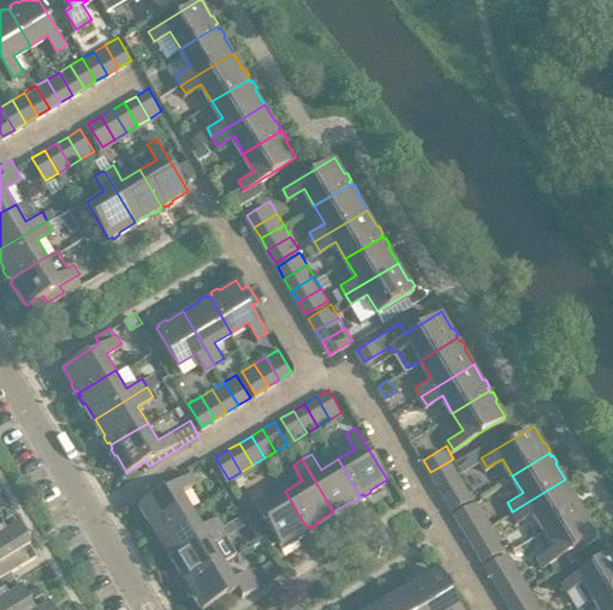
[(453,459),(430,472),(438,484),(460,470),(453,459)]
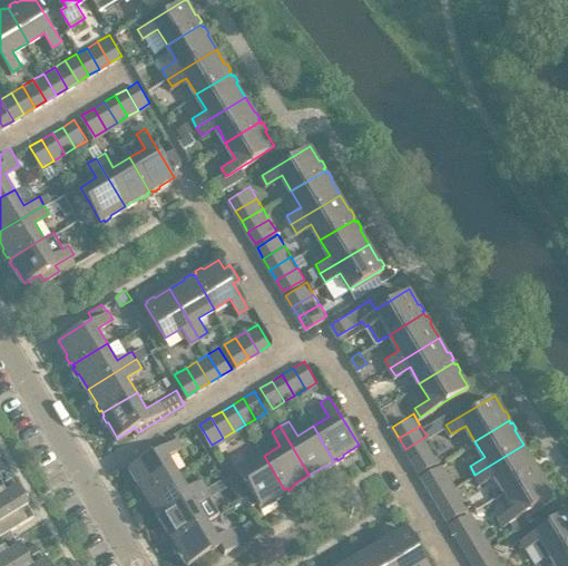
[(433,447),(427,436),(405,449),(412,459),(433,447)]
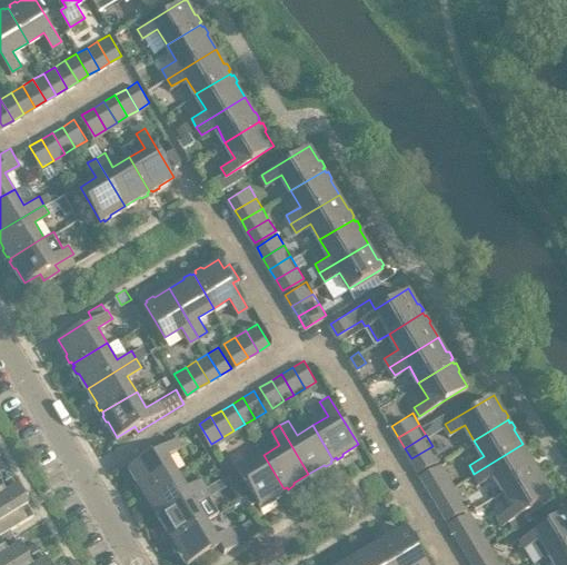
[(142,487),(143,489),(178,469),(168,453),(182,444),(177,436),(129,465),(138,479),(137,482),(140,488),(142,487)]
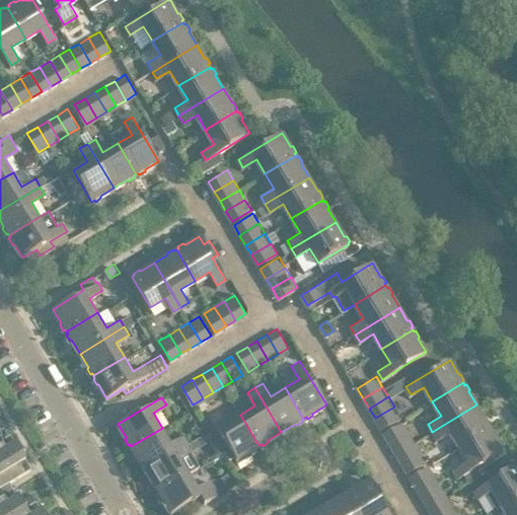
[(450,431),(459,446),(490,427),(489,425),(491,424),(487,418),(485,418),(476,405),(432,432),(437,439),(450,431)]
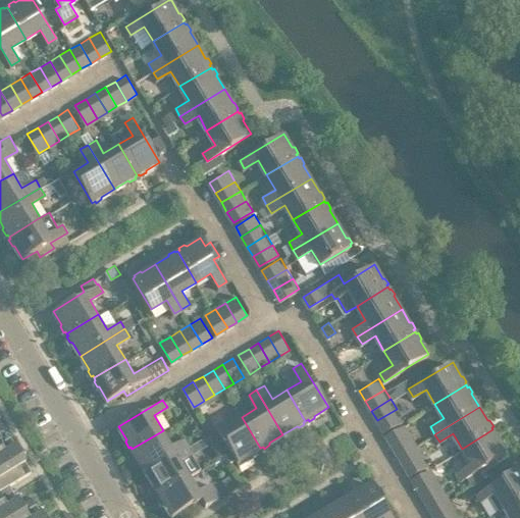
[(397,409),(377,420),(383,431),(403,419),(397,409)]
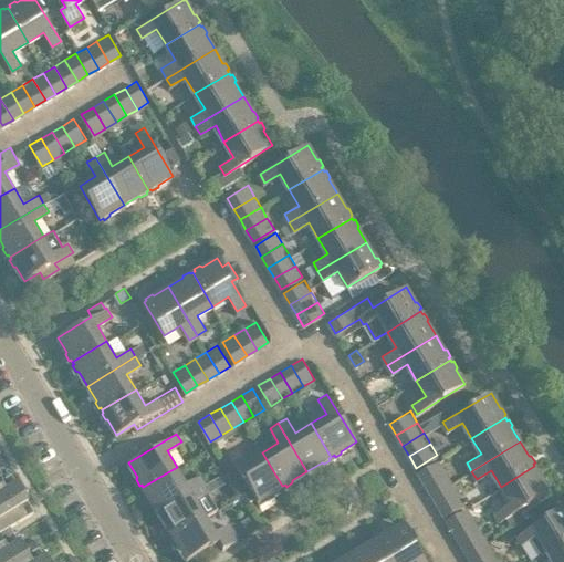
[(280,487),(282,486),(262,453),(247,461),(238,447),(229,453),(242,474),(238,477),(232,468),(228,471),(241,493),(246,491),(250,500),(256,497),(260,505),(275,496),(274,493),(281,489),(280,487)]
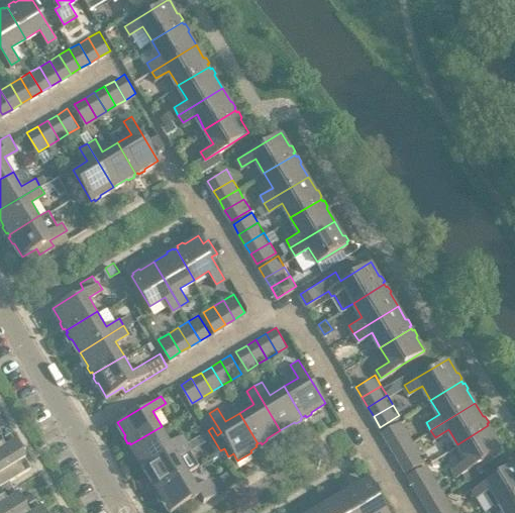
[(401,418),(382,430),(388,440),(407,429),(401,418)]
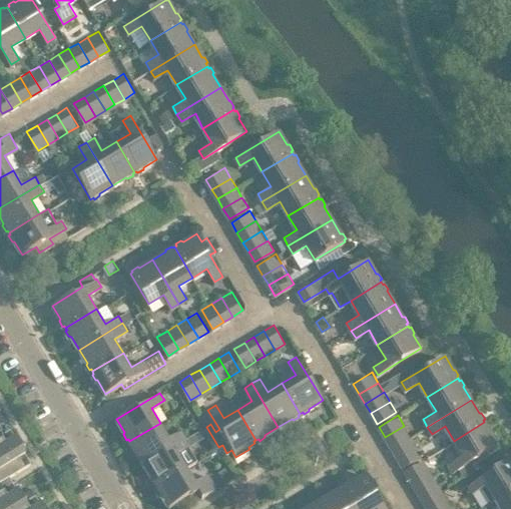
[(491,429),(487,423),(485,424),(484,422),(454,441),(462,455),(449,463),(454,471),(459,468),(464,476),(473,471),(468,462),(498,445),(489,431),(491,429)]
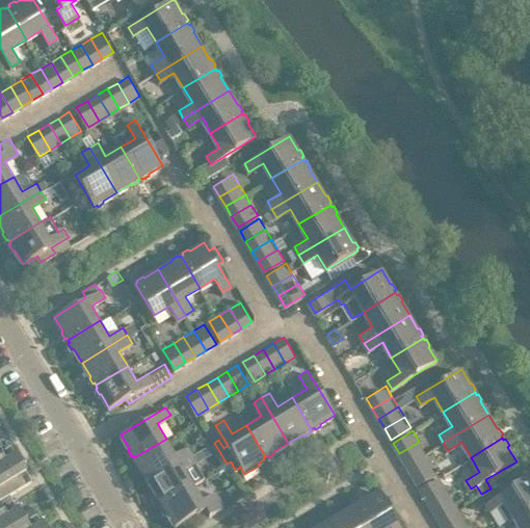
[(175,453),(166,439),(134,457),(135,459),(134,460),(137,467),(139,467),(148,480),(193,453),(188,445),(175,453)]
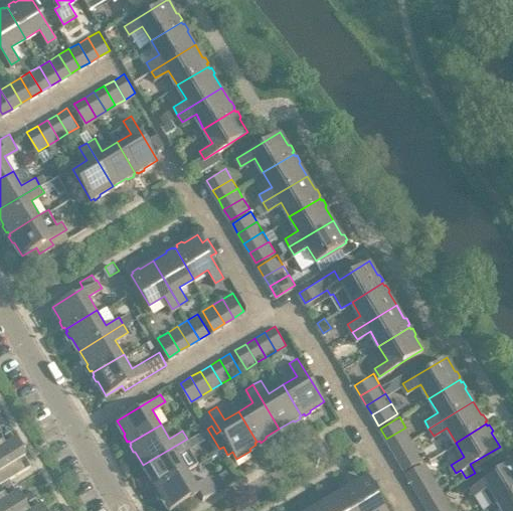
[(392,449),(411,437),(405,428),(386,439),(392,449)]
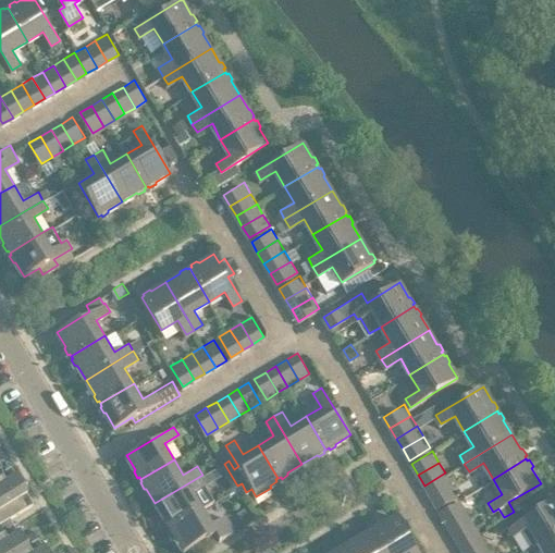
[(0,477),(0,505),(27,489),(17,472),(12,464),(0,470),(3,476),(0,477)]
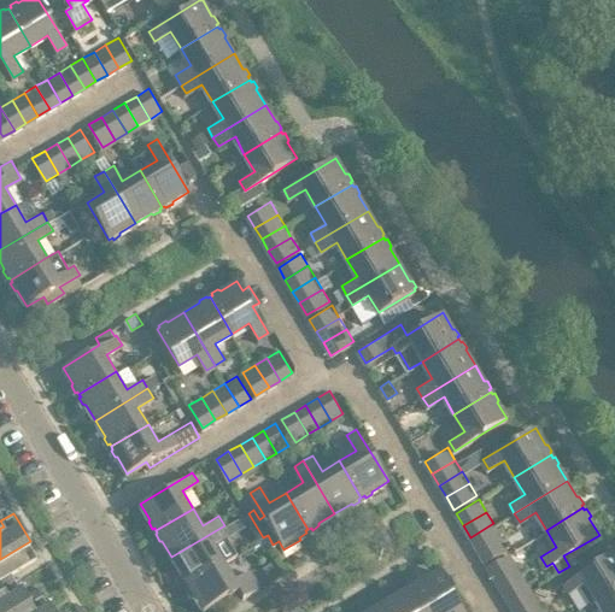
[(478,548),(501,535),(493,523),(470,537),(478,548)]
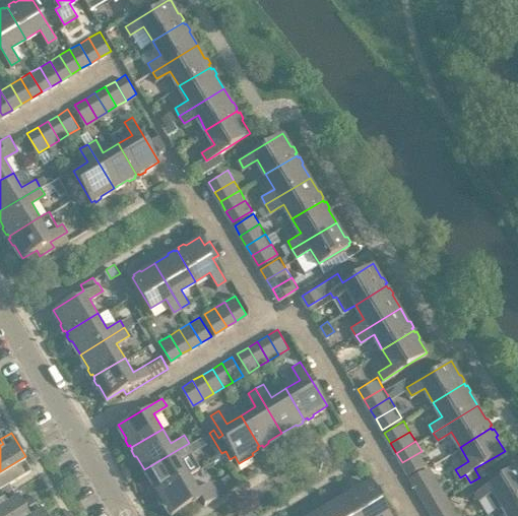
[(193,450),(189,443),(144,469),(152,482),(151,485),(154,491),(156,490),(157,492),(189,472),(180,458),(193,450)]
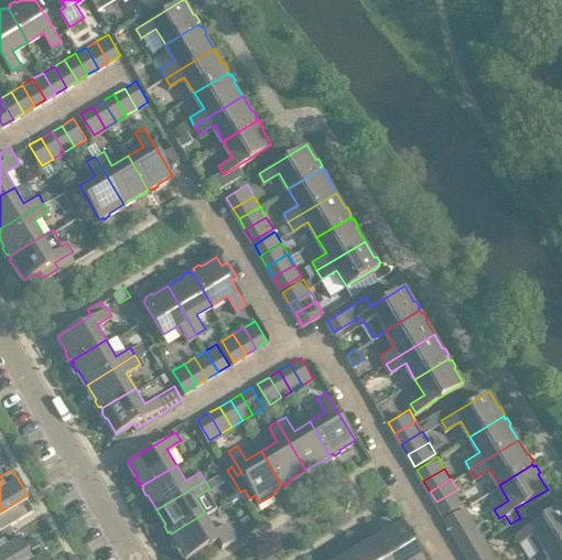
[(436,502),(443,514),(464,501),(457,490),(436,502)]
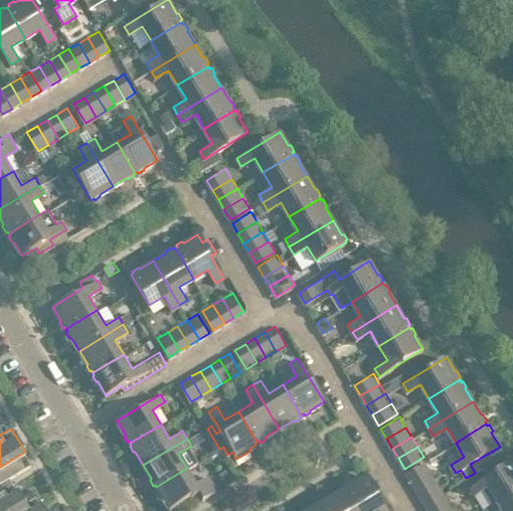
[(0,494),(4,492),(2,488),(13,482),(10,476),(25,467),(31,463),(25,453),(26,453),(25,452),(0,467),(0,494)]
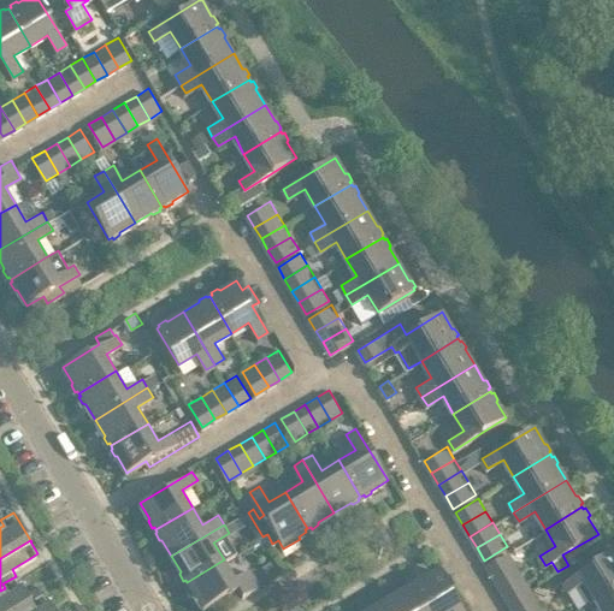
[(579,558),(585,568),(564,581),(568,591),(578,585),(589,601),(595,598),(613,586),(613,551),(603,557),(597,547),(579,558)]
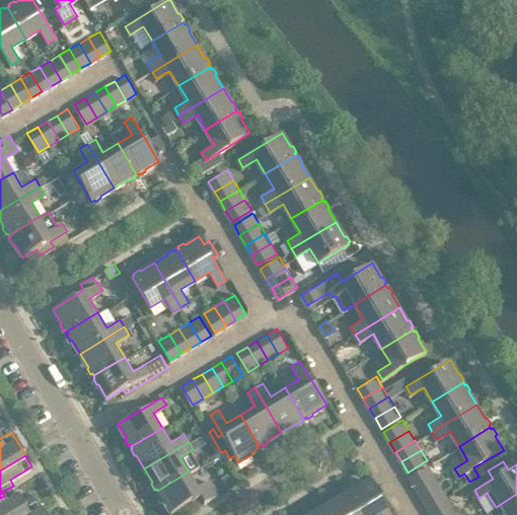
[(416,486),(435,474),(429,463),(410,475),(416,486)]
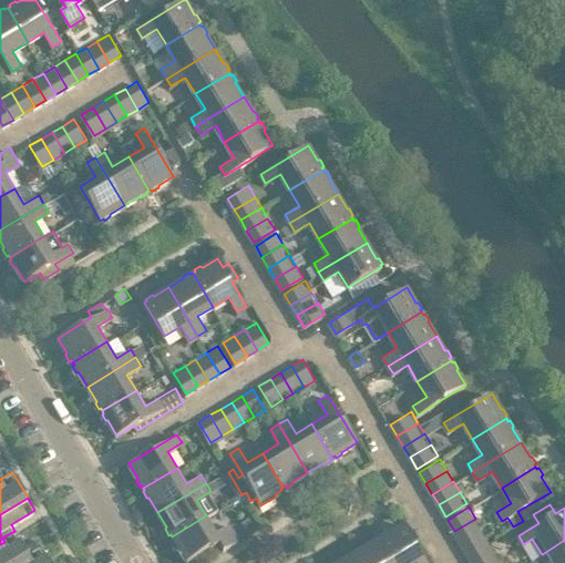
[(224,549),(239,539),(229,523),(215,532),(206,515),(172,536),(174,539),(172,540),(175,546),(178,546),(187,561),(219,541),(224,549)]
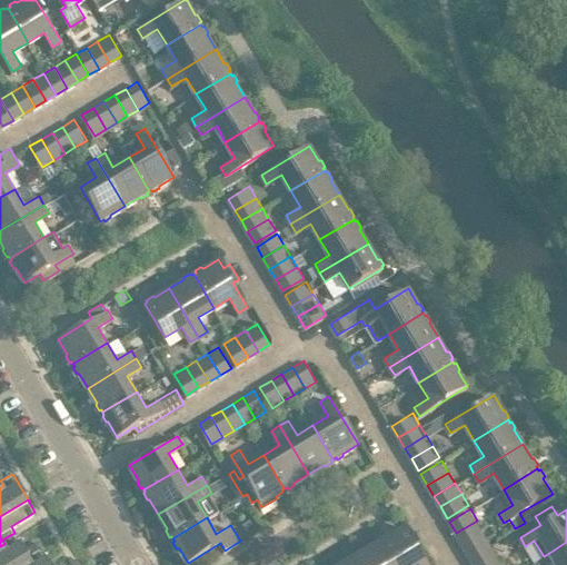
[(463,544),(483,531),(477,521),(456,533),(463,544)]
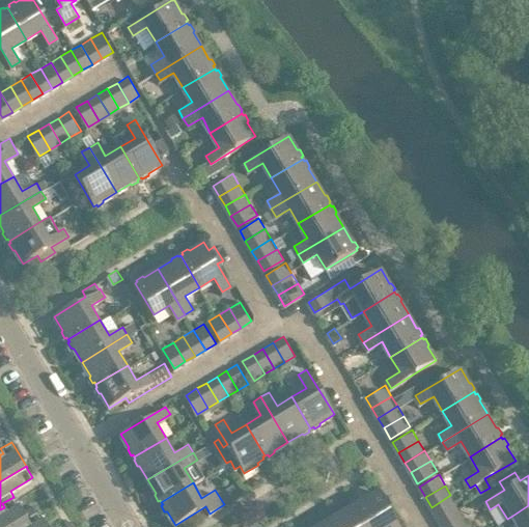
[(358,501),(356,502),(369,526),(386,526),(389,525),(390,526),(400,526),(379,489),(364,497),(362,496),(357,499),(358,501)]
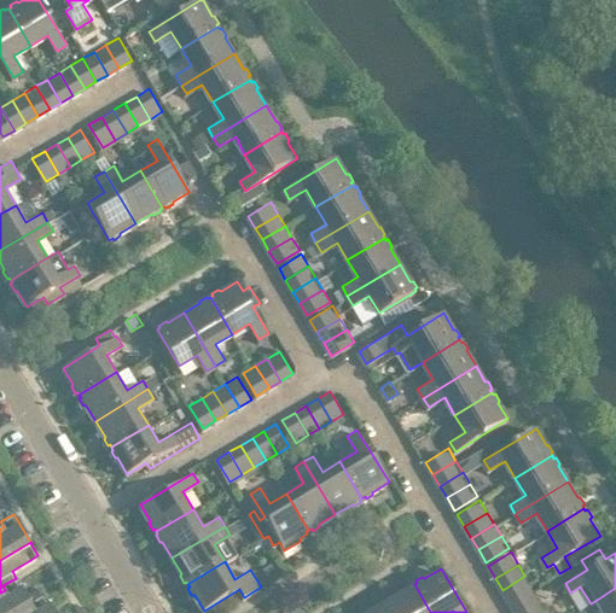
[(509,601),(532,588),(524,576),(503,590),(509,601)]
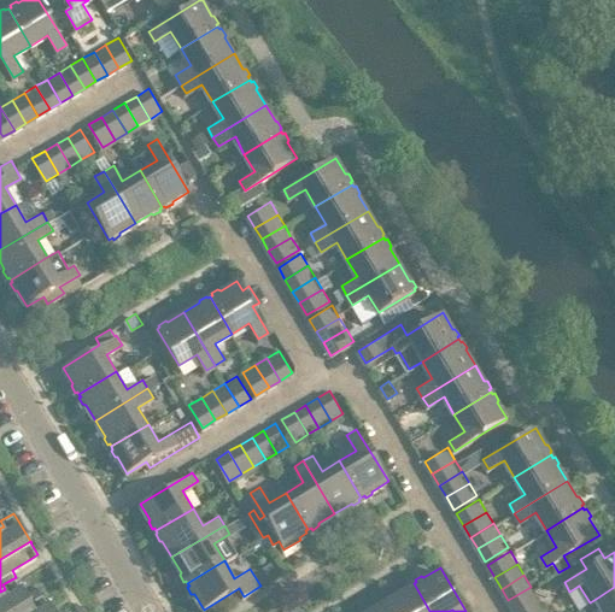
[(0,611),(23,611),(34,606),(30,601),(22,587),(16,577),(3,584),(5,589),(0,592),(0,611)]
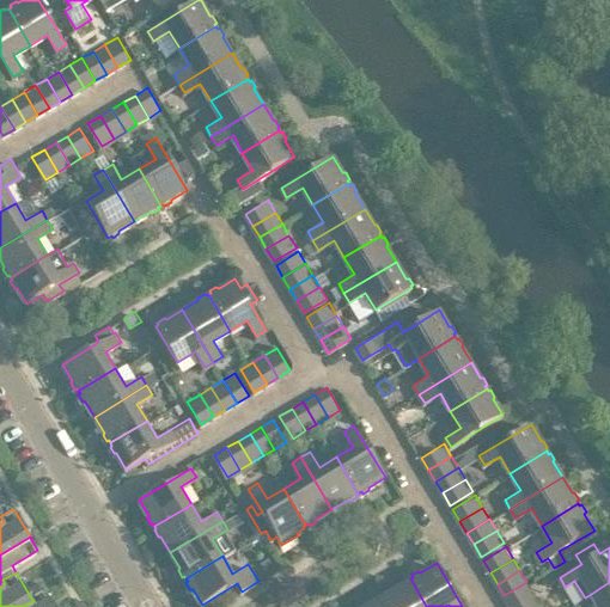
[(426,606),(410,578),(407,581),(406,578),(400,582),(400,586),(384,595),(390,606),(426,606)]
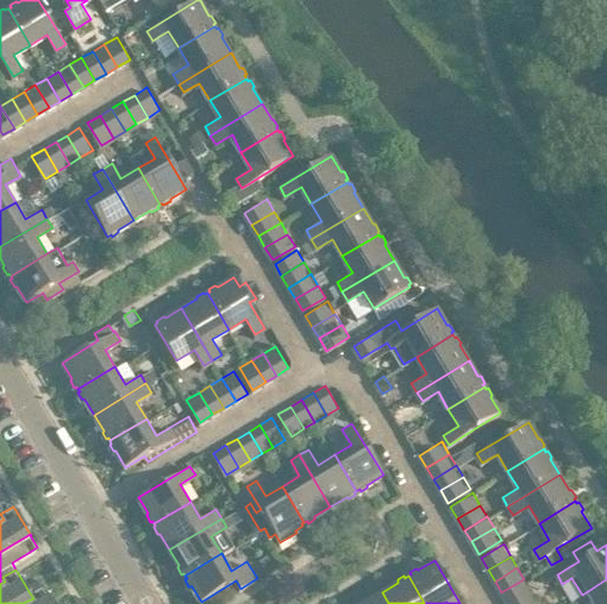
[(508,603),(531,590),(524,579),(501,592),(508,603)]
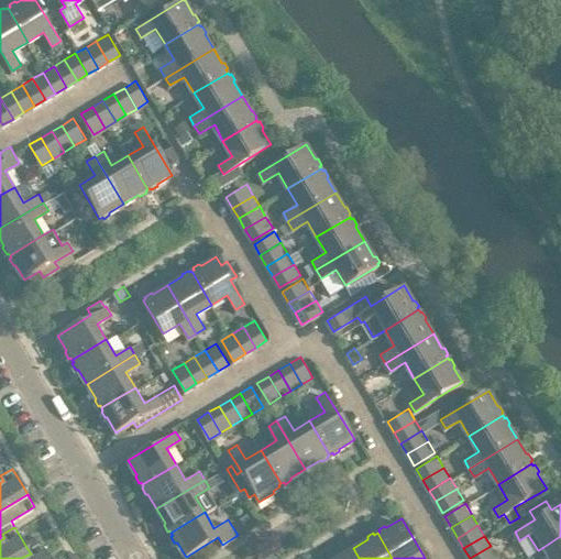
[(560,536),(543,547),(550,558),(560,558),(560,536)]
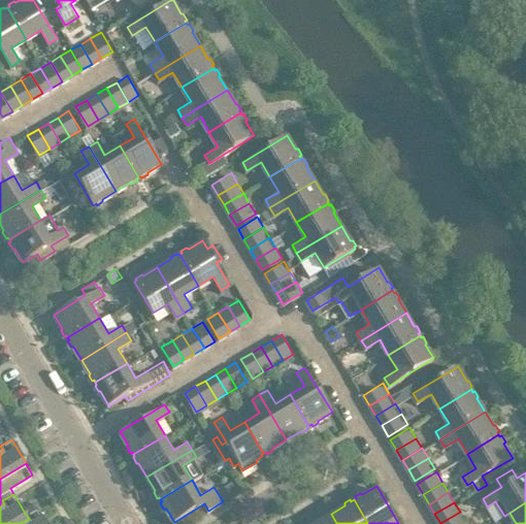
[(46,523),(42,516),(37,508),(26,515),(29,519),(20,523),(46,523)]
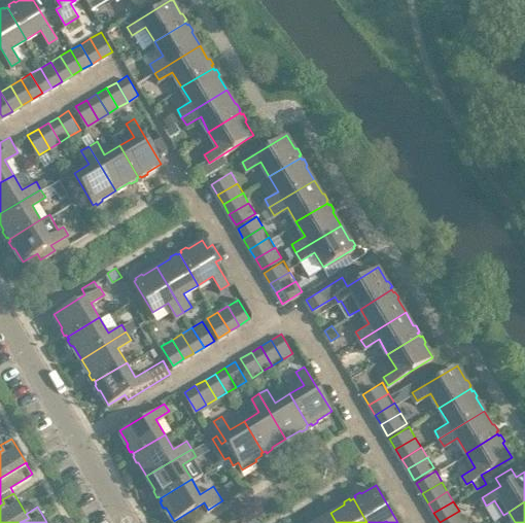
[(440,522),(461,522),(465,521),(459,511),(440,522)]
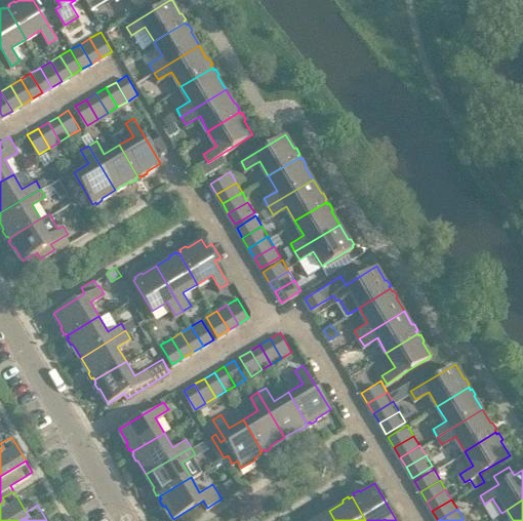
[(334,520),(329,511),(316,518),(314,517),(308,520),(334,520)]
